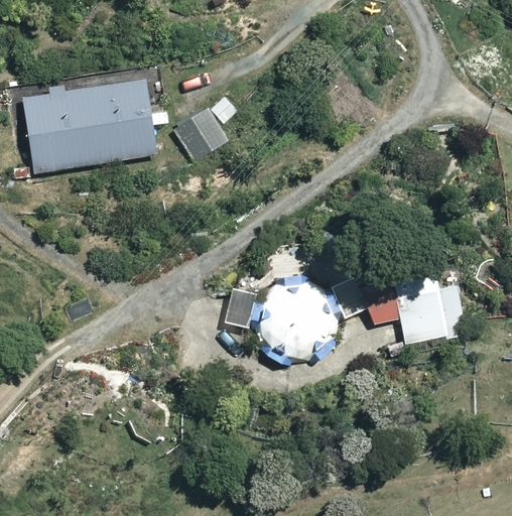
[(169,124),(166,106),(148,109),(143,78),(23,96),(34,173),(157,155),(153,126),(169,124)]
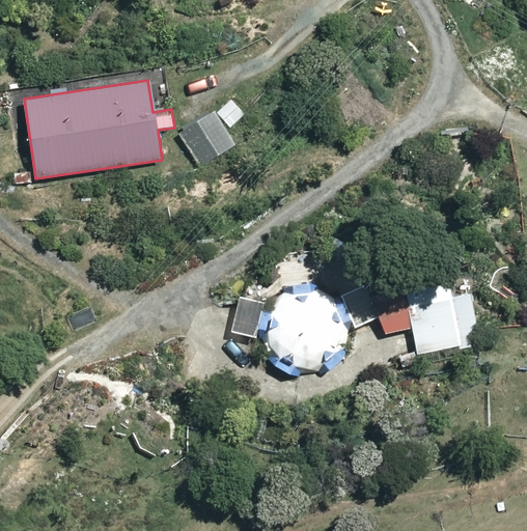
[(240,146),(217,111),(183,135),(206,169),(240,146)]
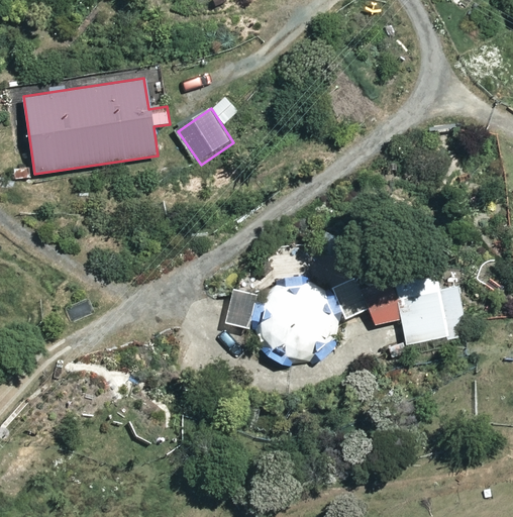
[(392,301),(379,267),(330,285),(343,319),(392,301)]
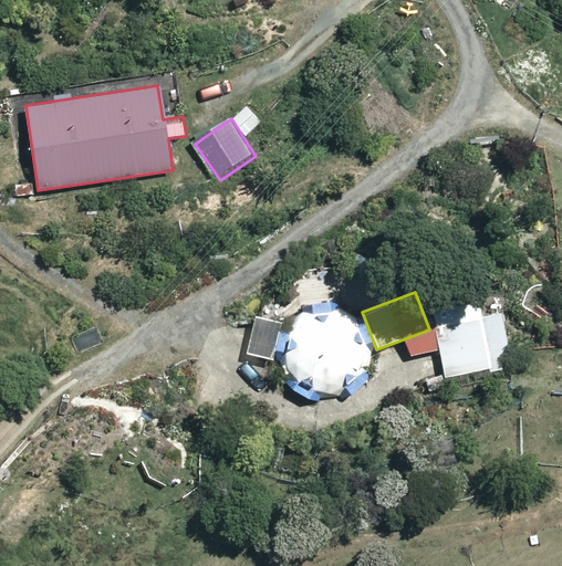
[(479,316),(474,297),(429,310),(450,389),(516,371),(499,311),(479,316)]
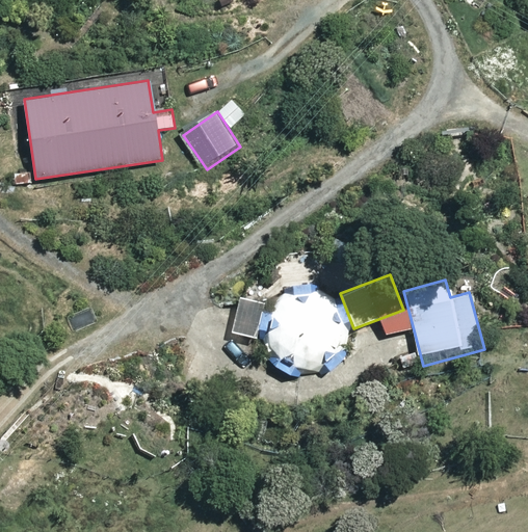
[(343,318),(347,316),(340,302),(337,303),(325,294),(308,288),(307,281),(289,283),(290,290),(278,296),(265,311),(254,310),(253,328),(261,329),(265,349),(273,360),(271,363),(288,376),(293,370),(309,371),(324,366),(331,372),(344,360),(338,353),(342,344),(348,345),(350,327),(345,326),(343,318)]
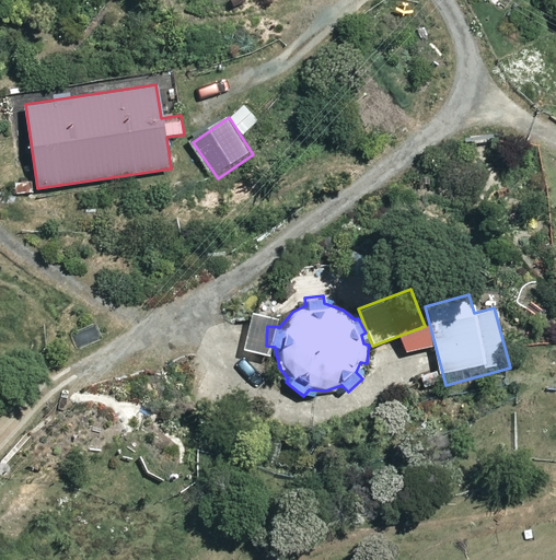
[(115,455),(109,406),(56,411),(61,462),(115,455)]
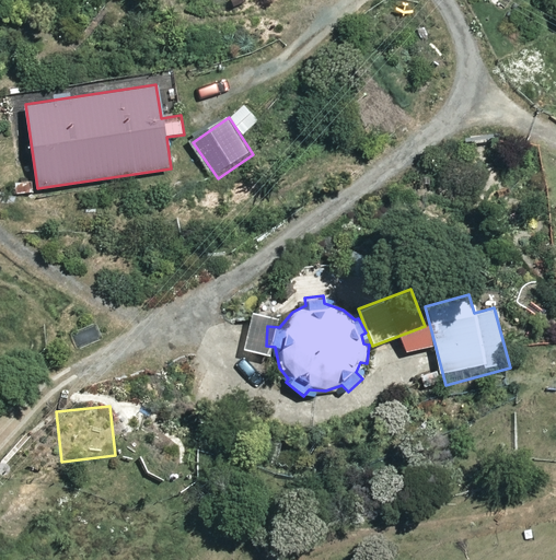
All buildings are outlined.
